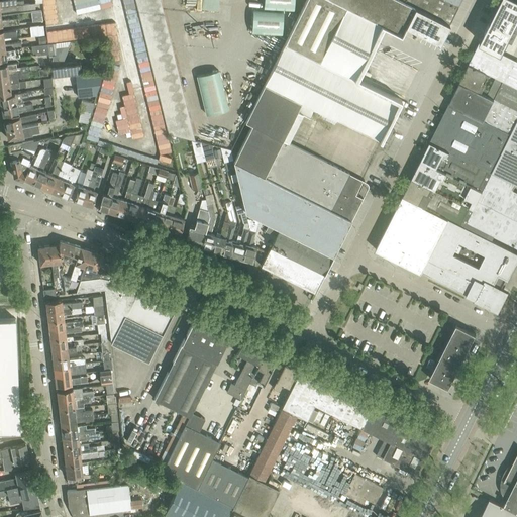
[(161,0),(152,0),(135,4),(168,132),(180,136),(191,139),(196,140),(161,0)]
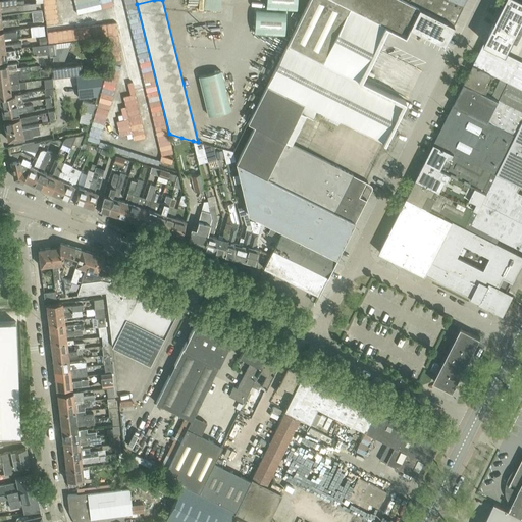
[(219,9),(219,0),(203,0),(204,8),(219,9)]
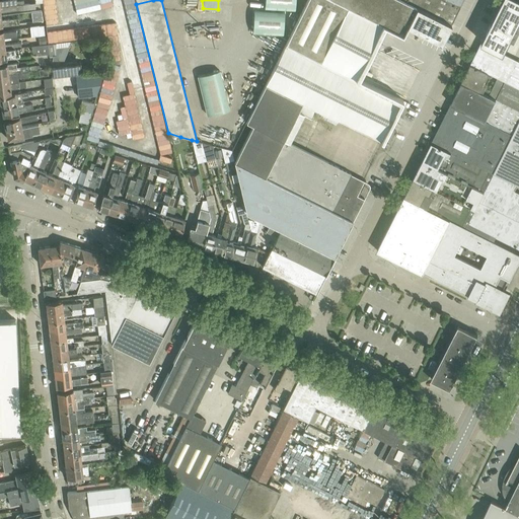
[(265,0),(265,7),(294,9),(295,0),(265,0)]
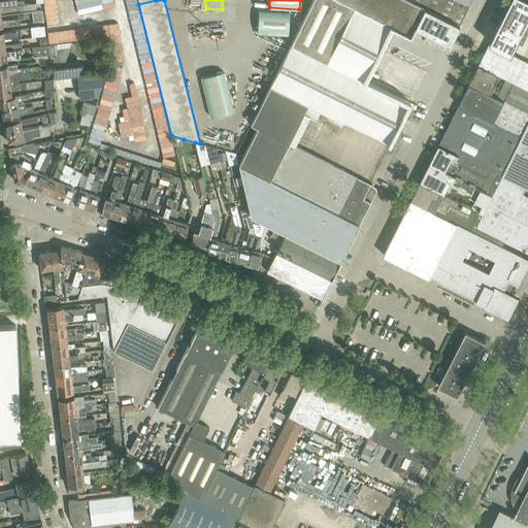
[(341,0),(312,0),(291,43),(325,61),(409,103),(410,101),(365,78),(392,26),(409,35),(409,34),(341,0)]
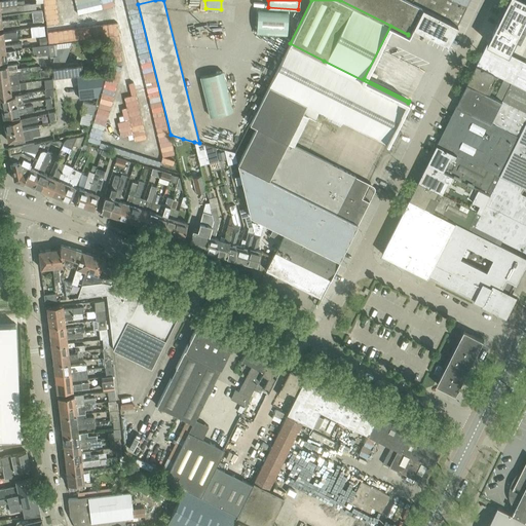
[(340,0),(408,34),(412,26),(422,6),(409,0),(340,0)]
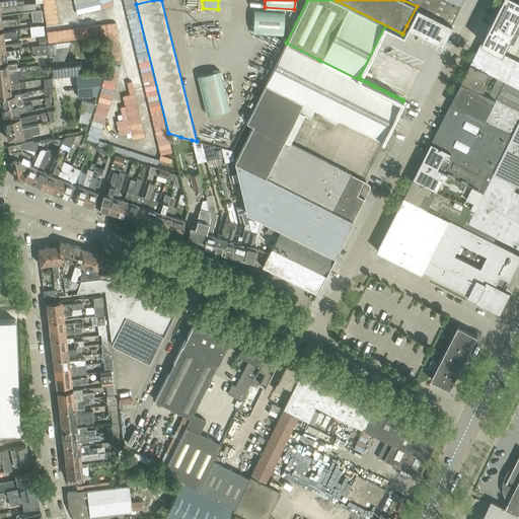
[(405,0),(405,1),(417,6),(451,23),(462,0),(405,0)]
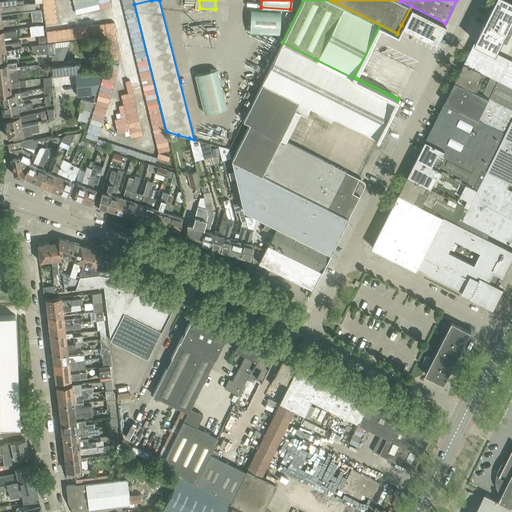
[(511,0),(495,0),(475,41),(497,51),(511,21),(511,0)]
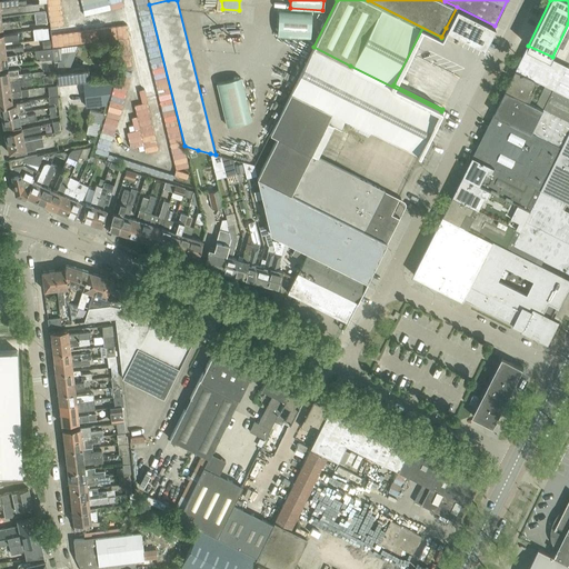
[(0,17),(1,18),(0,13),(38,9),(38,2),(27,3),(18,5),(0,7),(0,17)]
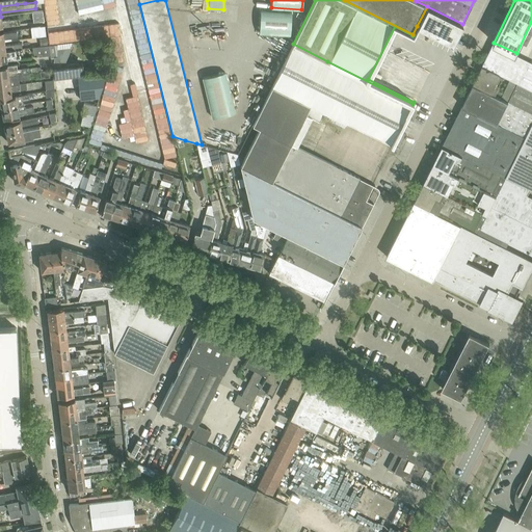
[(417,26),(452,44),(462,24),(427,6),(417,26)]
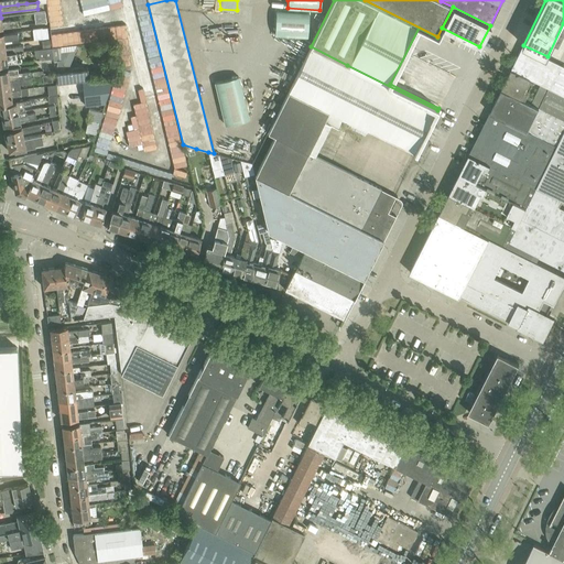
[(277,10),(275,33),(307,35),(310,12),(277,10)]
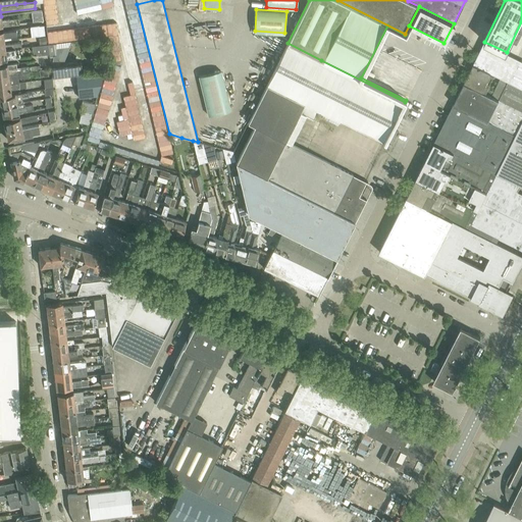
[(1,16),(0,15),(0,25),(18,23),(17,17),(1,19),(1,16)]
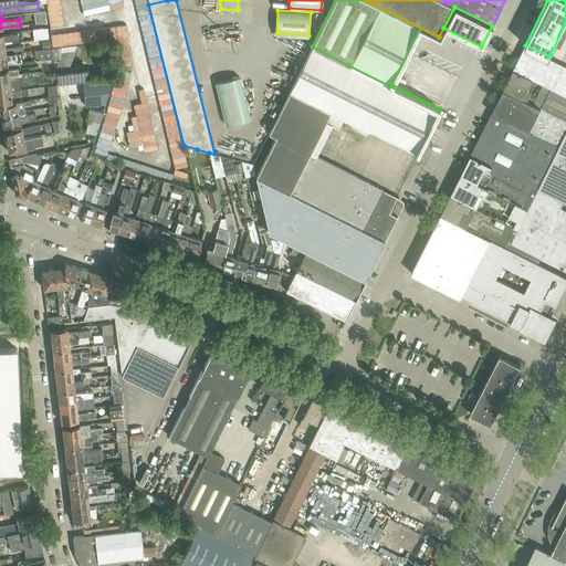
[(52,48),(74,44),(114,40),(112,21),(50,29),(52,48)]
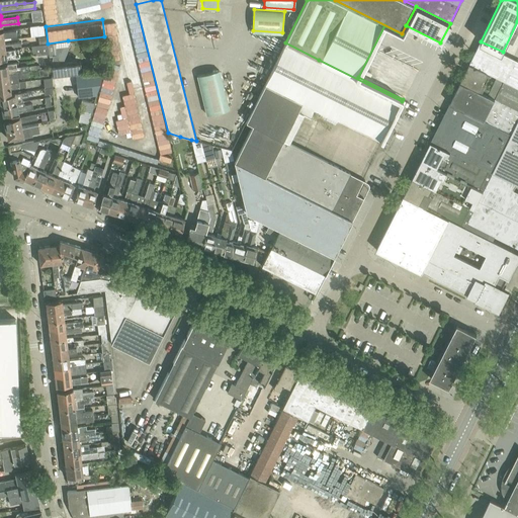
[(44,25),(29,26),(30,36),(45,34),(44,25)]
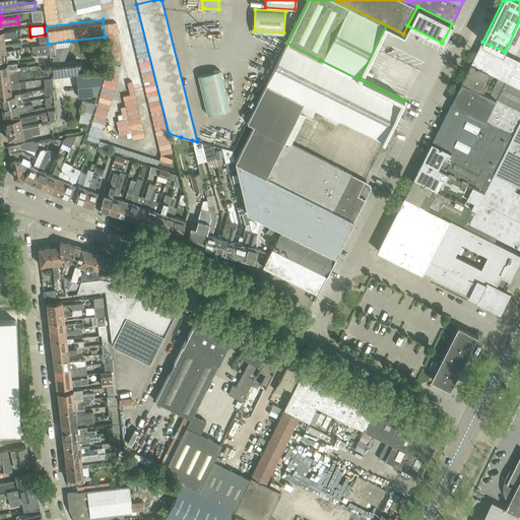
[(20,28),(0,30),(0,41),(4,41),(3,37),(21,35),(20,28)]
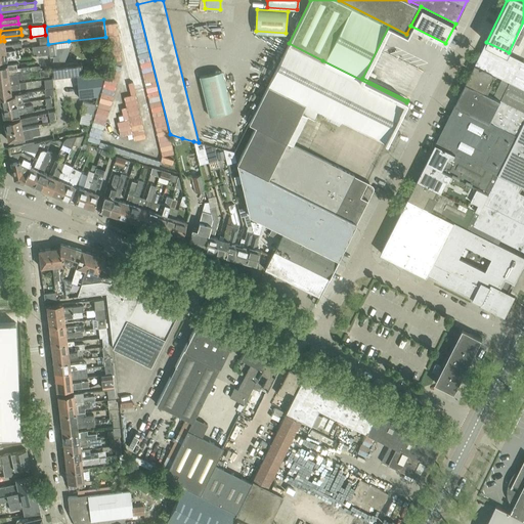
[(0,50),(22,47),(22,42),(4,45),(4,41),(0,41),(0,50)]
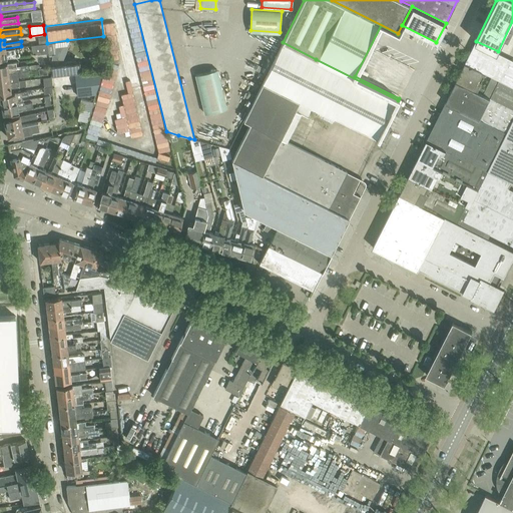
[(512,59),(476,41),(465,63),(492,76),(501,80),(512,86),(512,59)]
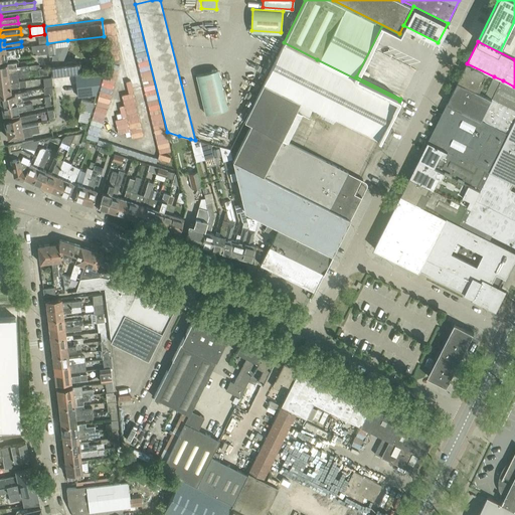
[(284,42),(264,83),(300,102),(313,109),(334,119),(335,118),(379,140),(399,101),(317,59),(284,42)]
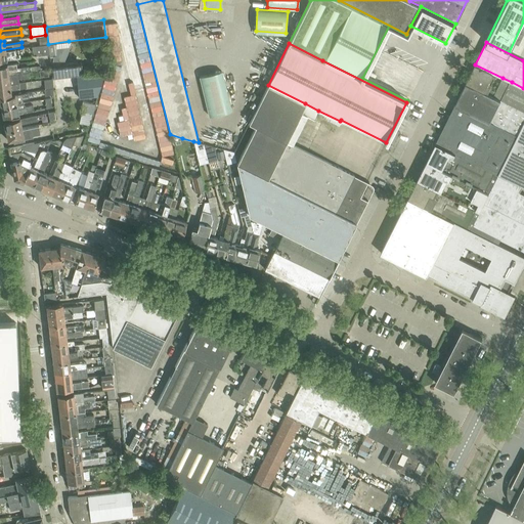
[(28,56),(49,53),(48,44),(31,46),(32,51),(28,56)]
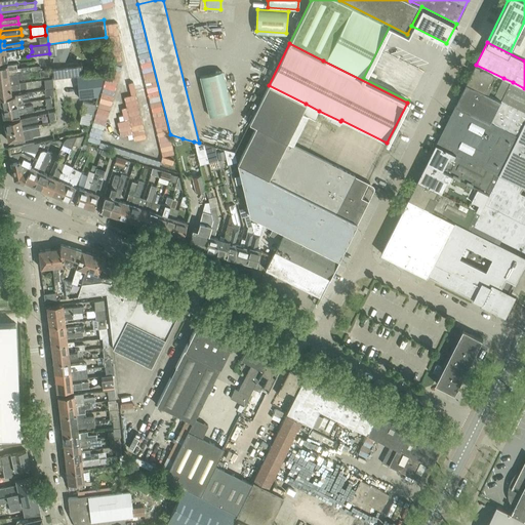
[(22,47),(0,50),(0,59),(19,57),(19,54),(23,54),(22,47)]
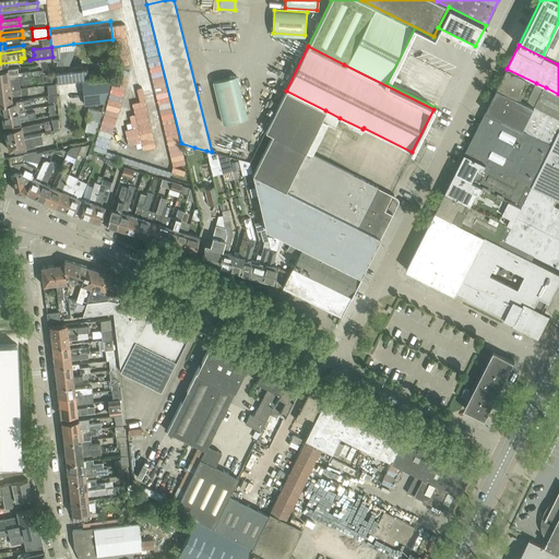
[(16,67),(0,69),(0,80),(31,76),(39,75),(39,71),(30,72),(30,71),(18,72),(16,67)]
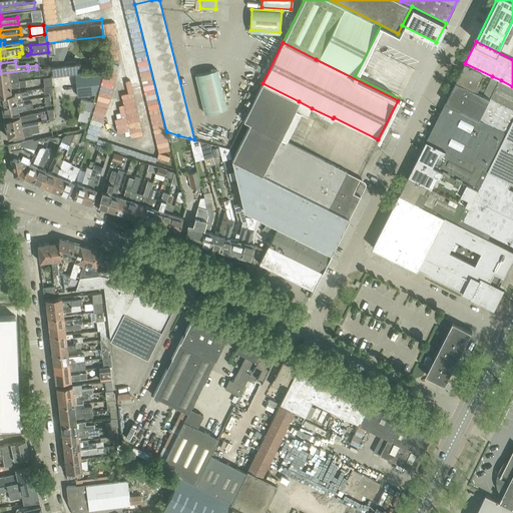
[(79,61),(50,65),(51,76),(74,73),(81,72),(79,61)]
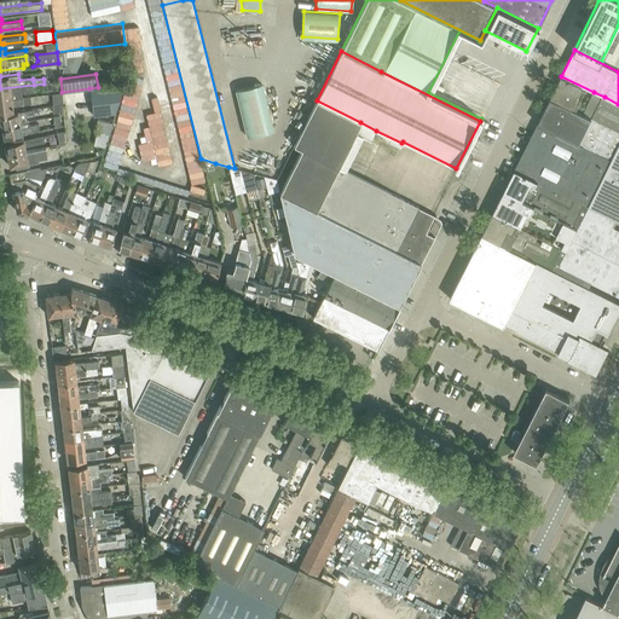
[(127,76),(103,165),(117,168),(142,80),(127,76)]
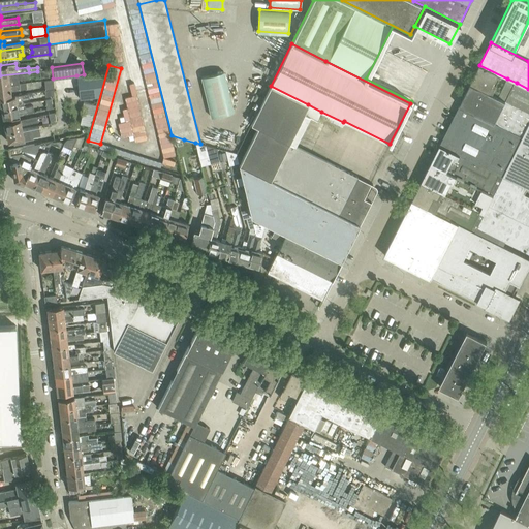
[(479,65),(470,83),(484,90),(489,92),(498,97),(507,79),(479,65)]
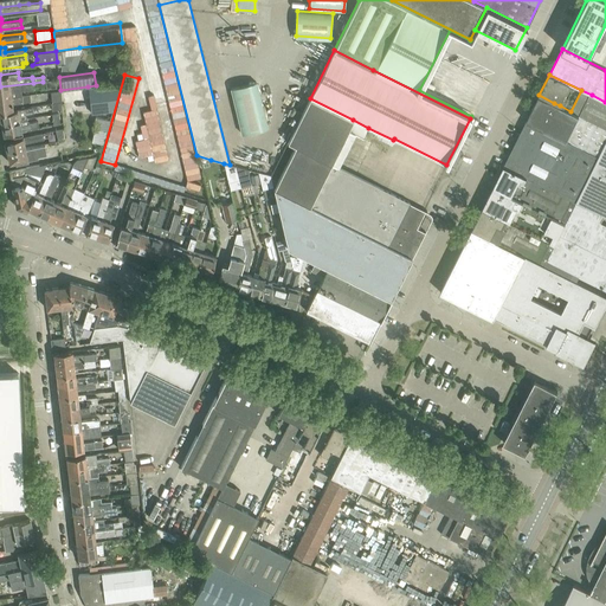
[(57,89),(56,79),(44,82),(45,90),(57,89)]
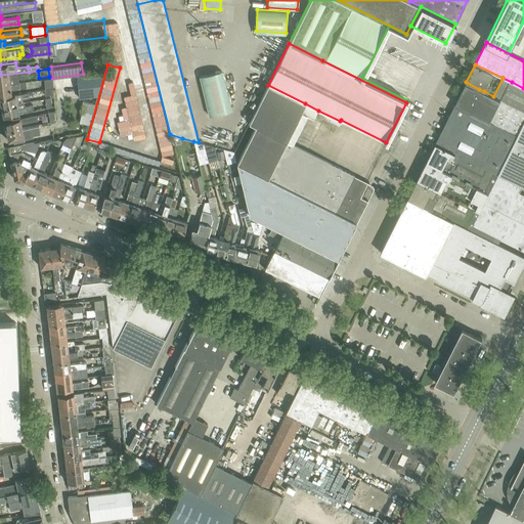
[(221,71),(200,76),(209,116),(231,111),(221,71)]
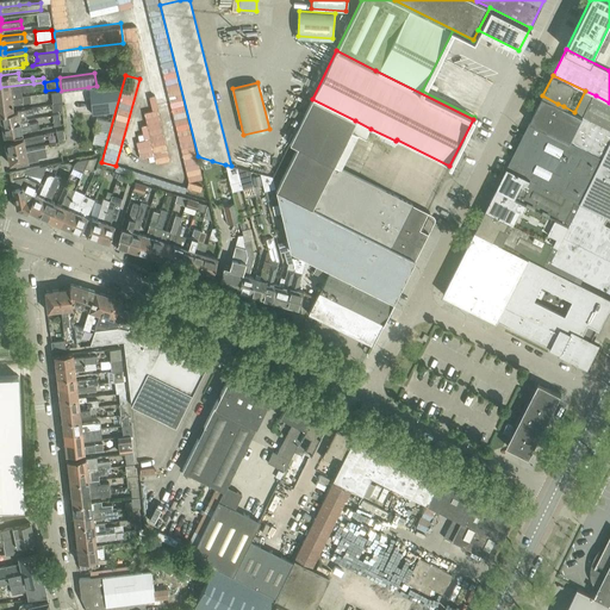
[(0,98),(22,95),(20,92),(35,91),(33,83),(0,87),(0,98)]
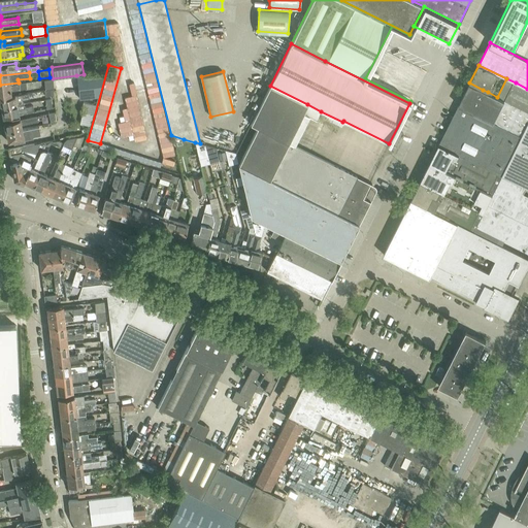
[(84,74),(76,75),(78,87),(79,99),(98,97),(105,72),(84,74)]
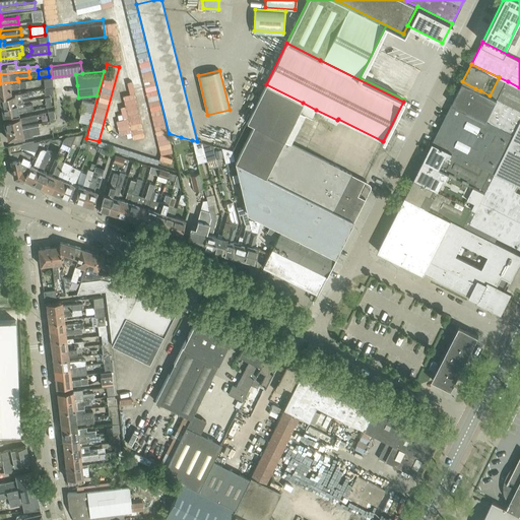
[(519,87),(508,81),(499,77),(490,95),(519,110),(519,87)]
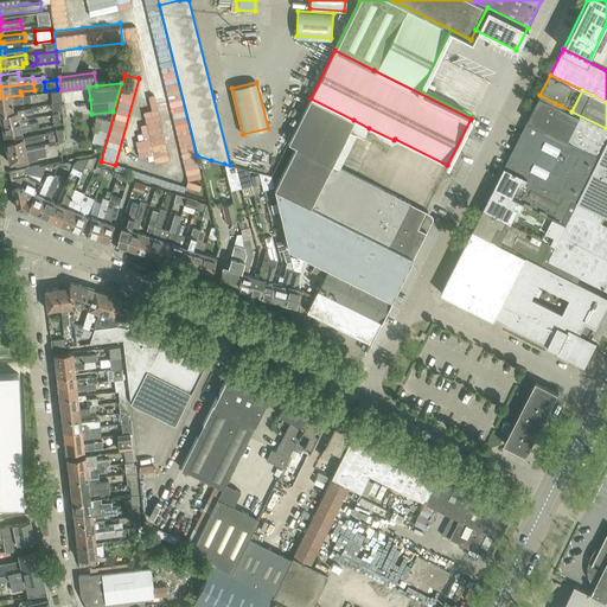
[(21,95),(0,97),(0,113),(13,110),(12,106),(31,103),(30,94),(21,95)]
